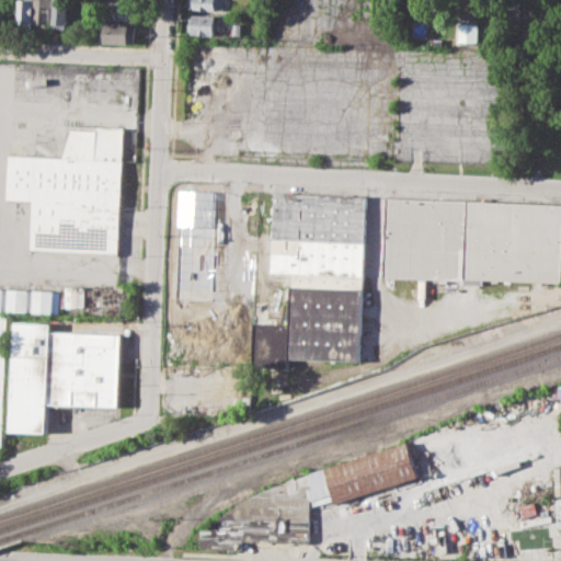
[(16,0),(32,0),(32,24),(16,24),(16,0)]
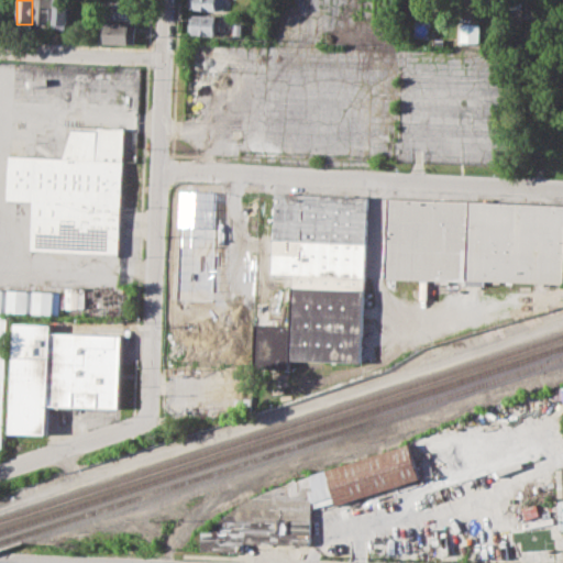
[(35,0),(52,0),(52,7),(48,7),(48,23),(35,23),(35,0)]
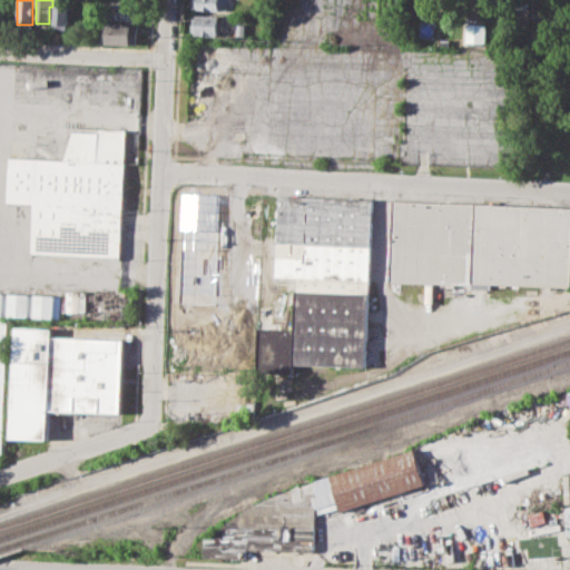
[(56,0),(69,0),(69,28),(56,28),(56,0)]
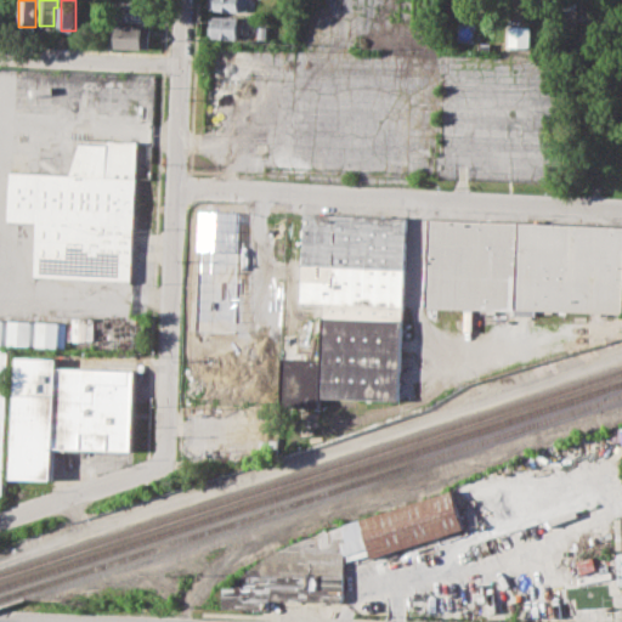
[(211,0),(250,0),(250,12),(211,10),(211,0)]
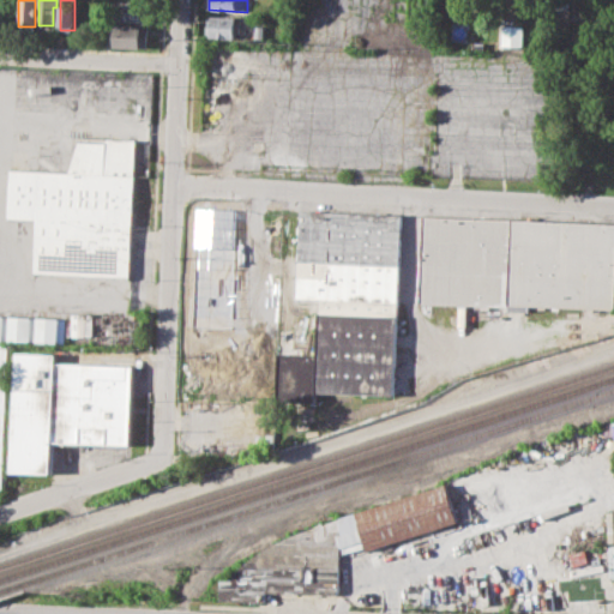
[(114,1),(150,1),(149,20),(114,19),(114,1)]
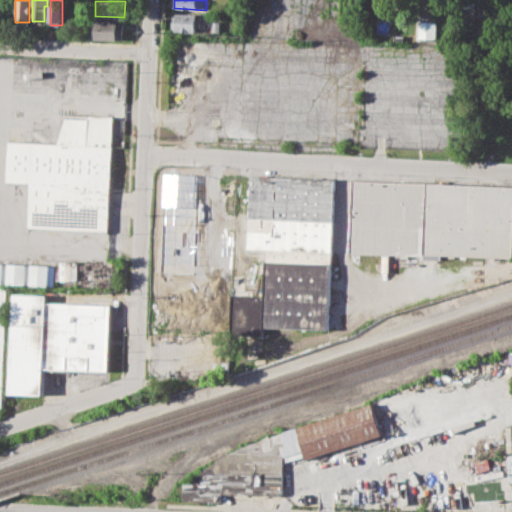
[(173,13),(202,14),(201,32),(172,30),(173,13)]
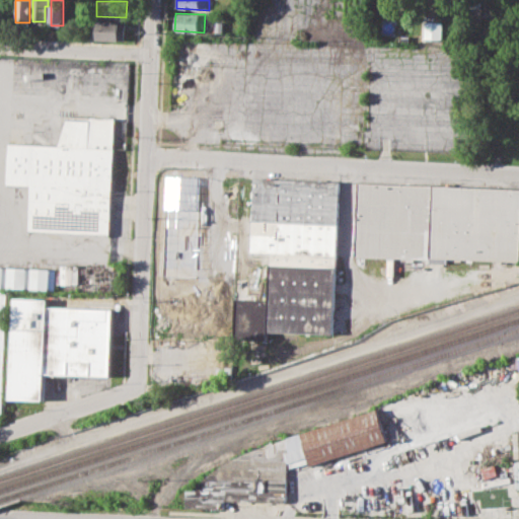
[(97,20),(127,21),(126,39),(97,38),(97,20)]
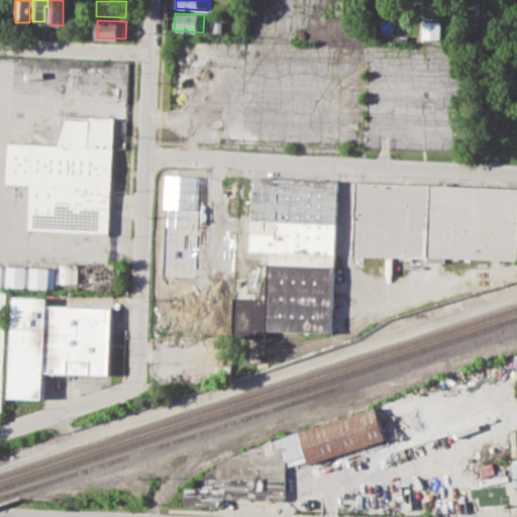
[(441,22),(424,21),(423,38),(441,38),(441,22)]
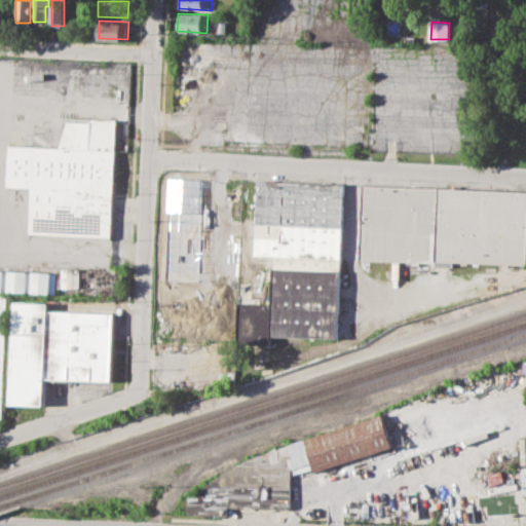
[(11,145),(60,148),(72,118),(117,121),(110,235),(32,230),(35,188),(8,186),(11,145)]
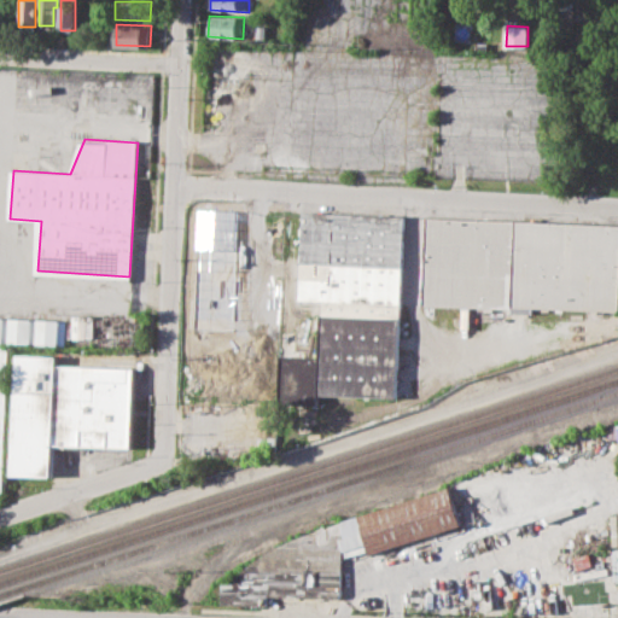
[(303,211),(299,302),(324,303),(321,361),(284,359),(281,404),(320,406),(320,395),(397,397),(406,216),(303,211)]
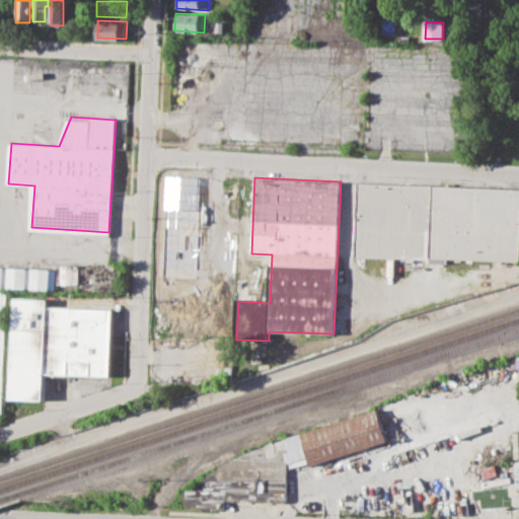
[(518,189),(359,182),(356,255),(518,262),(518,189)]
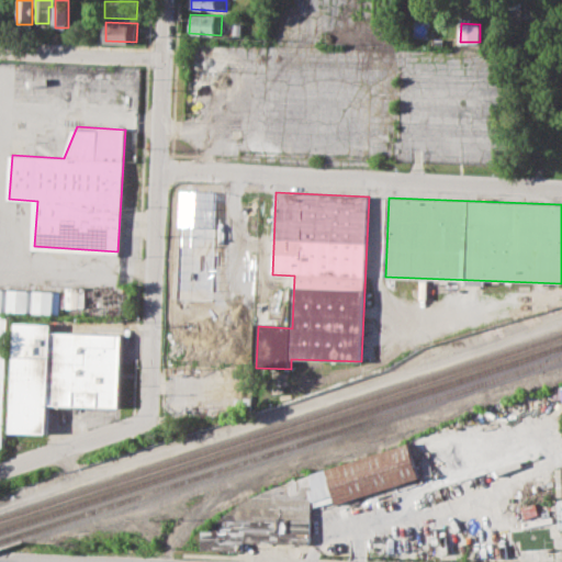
[(0,310),(62,312),(62,290),(0,289),(0,310)]
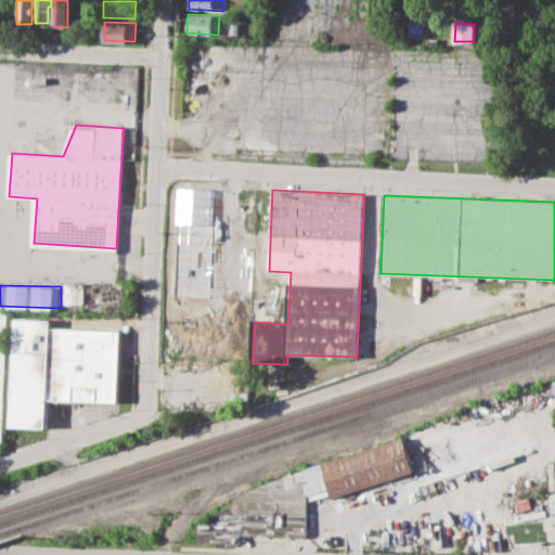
[(16,318),(11,428),(47,430),(48,401),(117,404),(121,332),(51,330),(52,320),(16,318)]
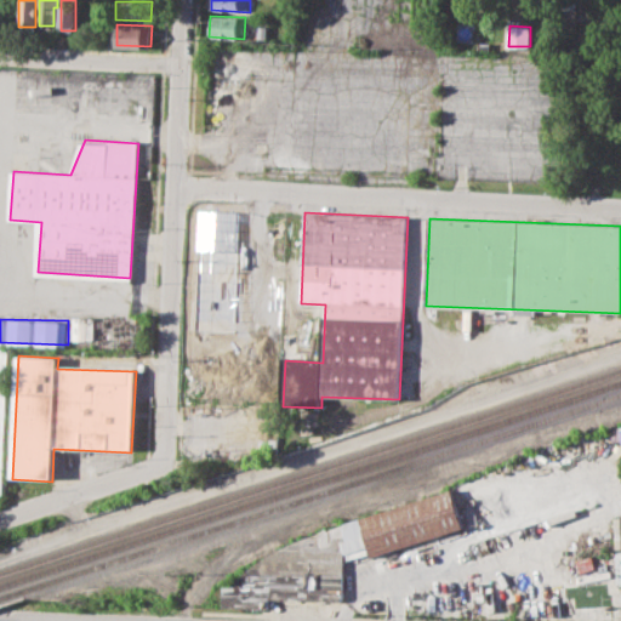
[(360,518),(455,488),(467,527),(372,557),(360,518)]
